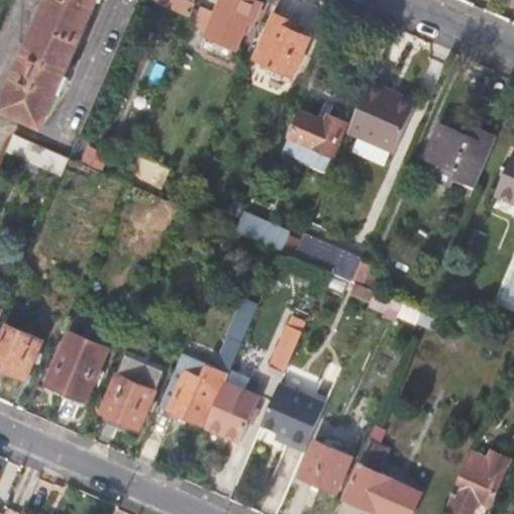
[(46,0),(0,110),(40,128),(57,91),(62,93),(68,79),(63,77),(95,0),(46,0)]
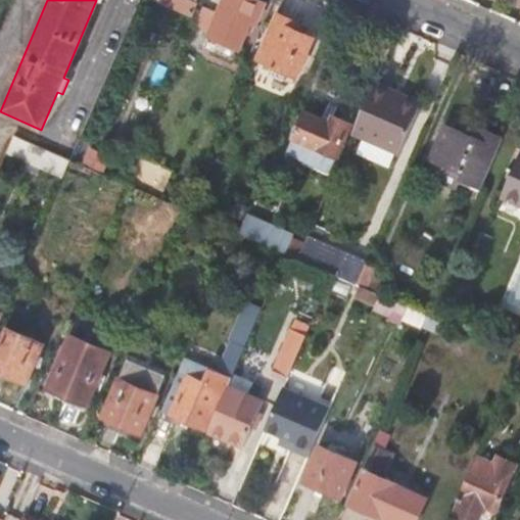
[(157,0),(192,15),(198,0),(157,0)]
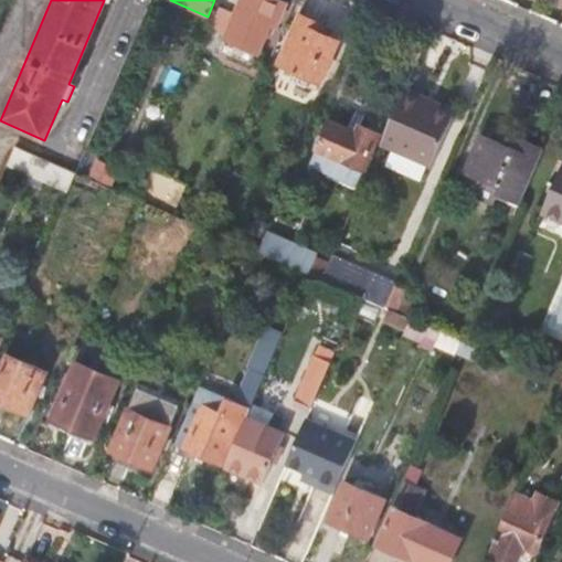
[(223,0),(210,32),(224,39),(224,40),(226,41),(221,53),(252,66),(271,25),(277,27),(287,3),(277,0),(223,0)]
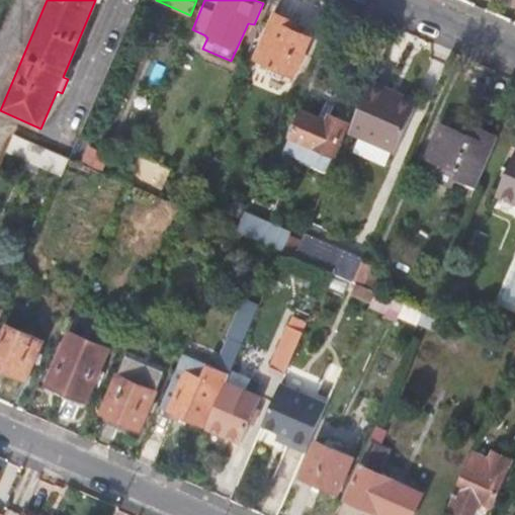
[(274,14),(255,59),(293,76),(310,37),(291,29),(293,23),(274,14)]
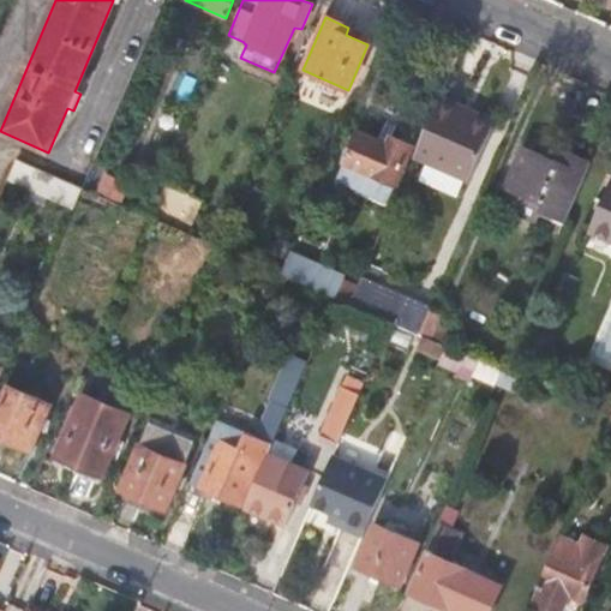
[(461,105),(439,95),(417,148),(414,153),(468,177),(491,125),(459,111),(461,105)]
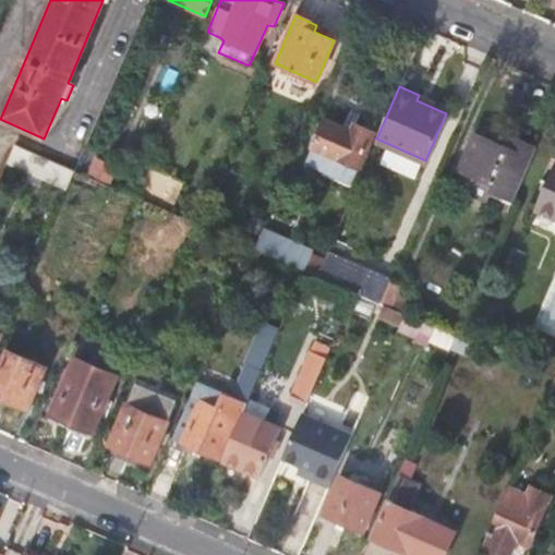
[(306,166),(356,188),(376,139),(378,134),(352,123),(349,131),(325,121),(306,166)]
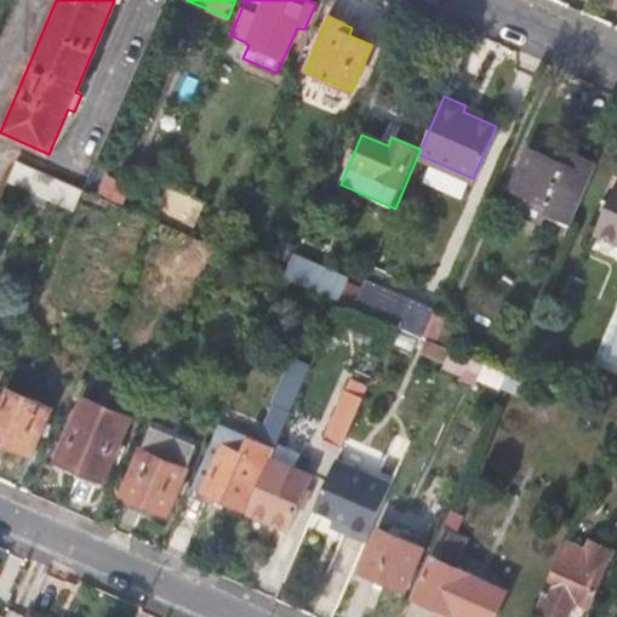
[(547,198),(576,211),(595,165),(560,149),(555,160),(530,149),(507,201),(538,215),(547,198)]
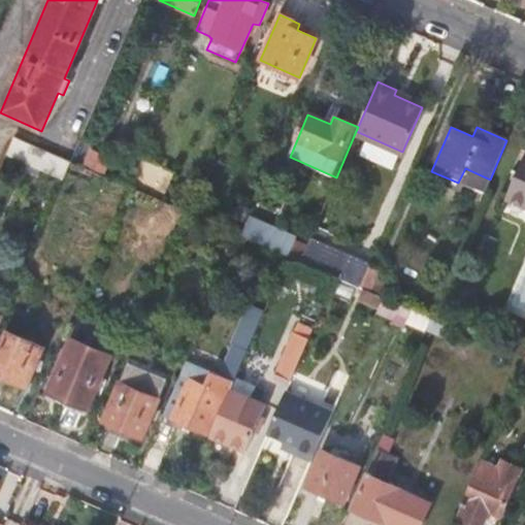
[(71,161),(13,136),(7,151),(21,157),(65,175),(71,161)]
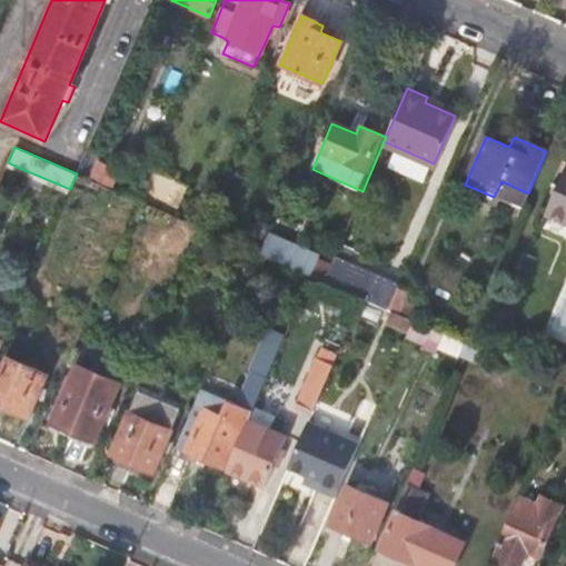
[(98,160),(90,179),(110,188),(118,169),(98,160)]
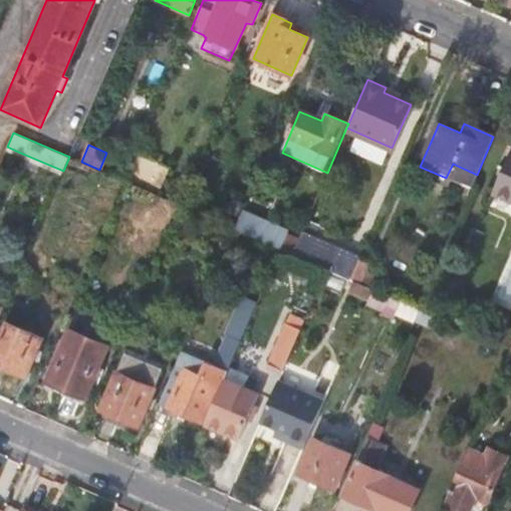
[(510,151),(492,194),(510,201),(510,151)]
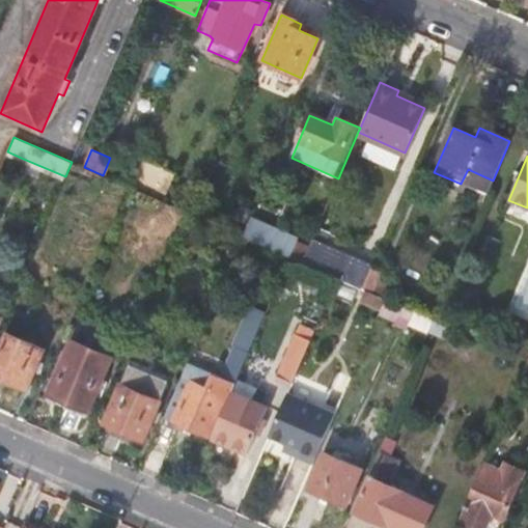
[(148,176),(136,171),(129,187),(141,193),(148,176)]
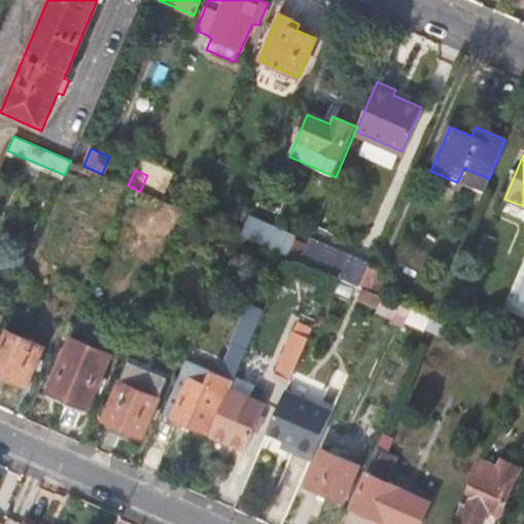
[(256,234),(292,249),(299,233),(264,217),(256,234)]
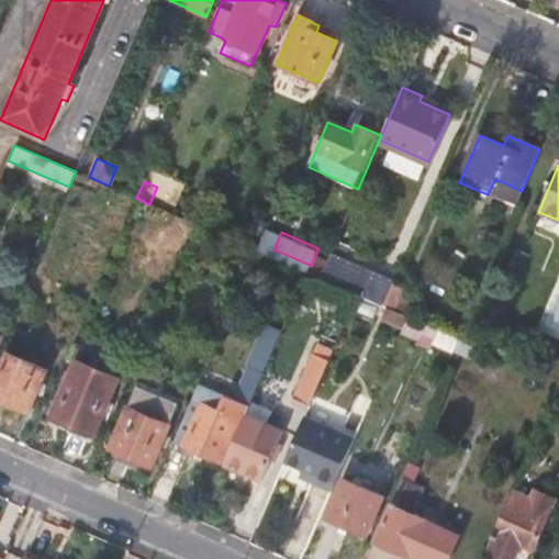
[(333,258),(323,280),(357,294),(382,305),(394,278),(377,271),(375,277),(333,258)]
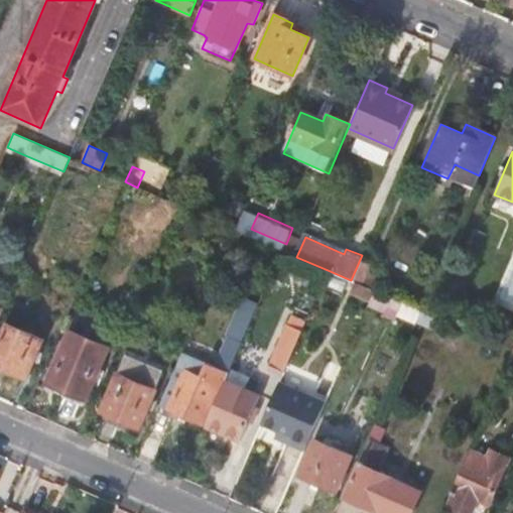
[(266,260),(272,246),(258,240),(252,254),(266,260)]
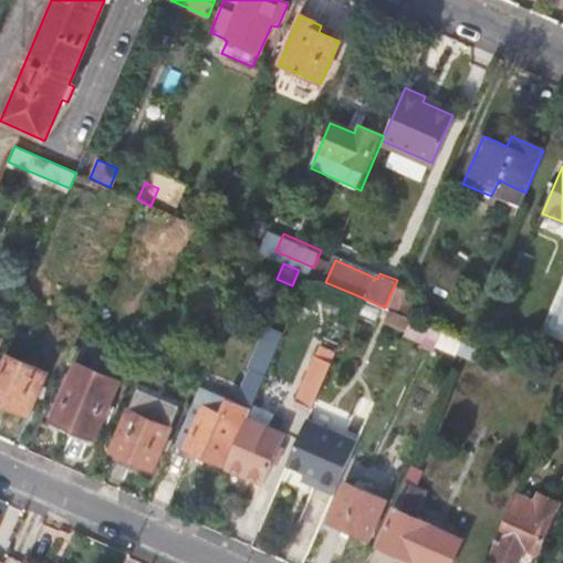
[(430,294),(397,280),(385,308),(409,319),(460,341),(469,323),(461,319),(470,299),(435,283),(430,294)]
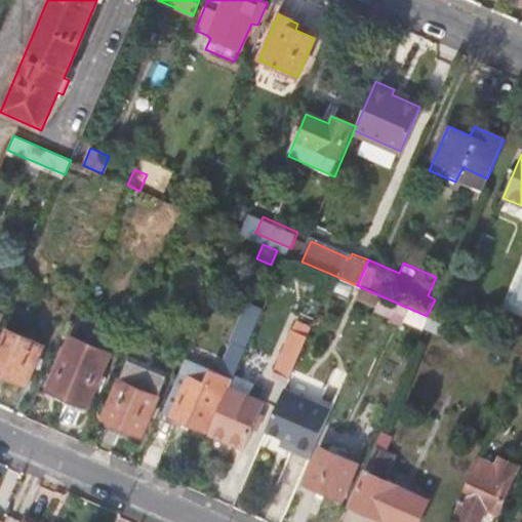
[(354,299),(374,308),(379,295),(360,287),(354,299)]
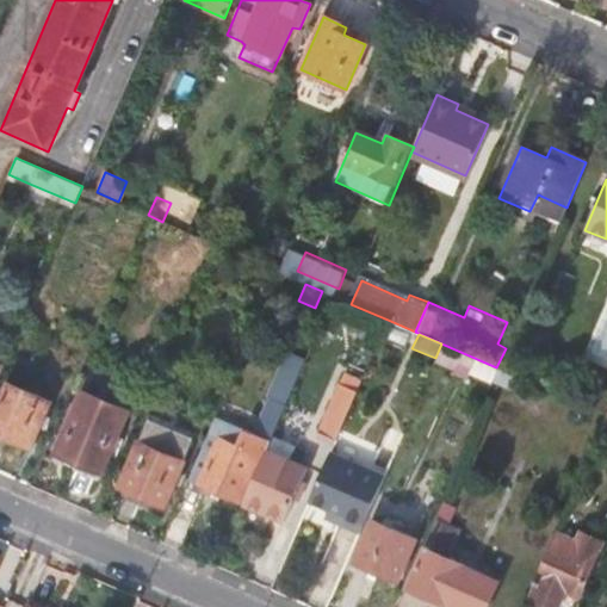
[(468,375),(490,384),(490,382),(496,367),(441,344),(435,358),(433,361),(466,377),(468,375)]
